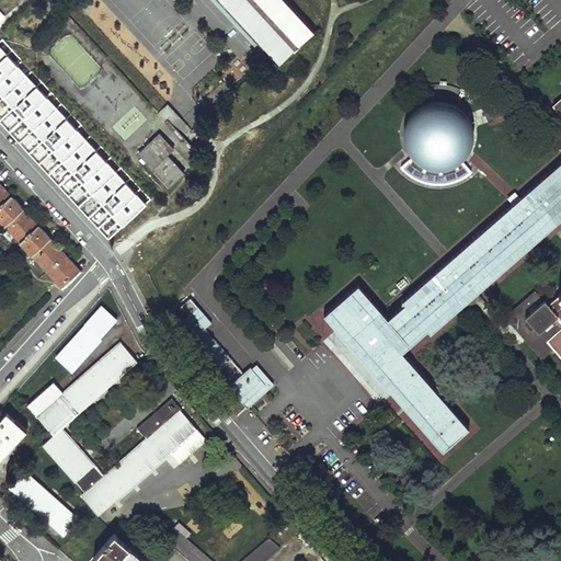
[(219,0),(271,56),(279,65),(313,32),(284,0),(219,0)]
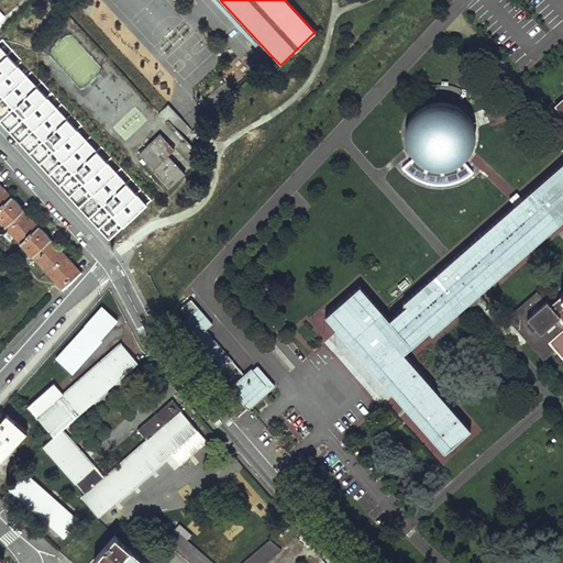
[(0,79),(1,79),(7,74),(17,65),(7,54),(0,59),(0,67),(2,69),(0,72),(0,79)]
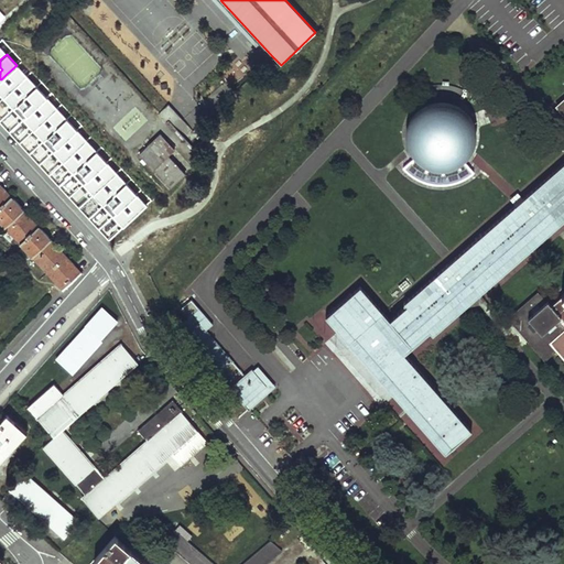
[(1,79),(0,79),(0,95),(2,97),(11,89),(17,85),(26,75),(17,65),(7,74),(12,80),(7,86),(1,79)]
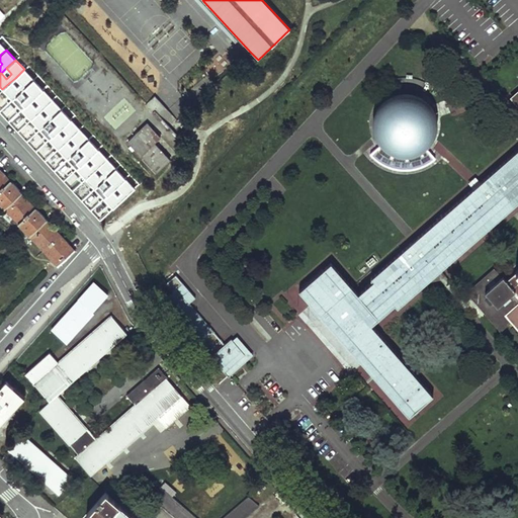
[(10,82),(2,89),(11,99),(19,92),(24,87),(33,79),(24,69),(15,78),(20,84),(15,88),(10,82)]
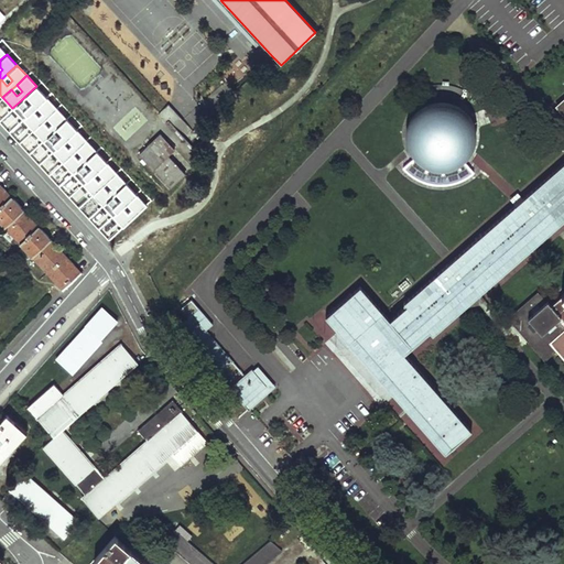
[(21,100),(12,108),(22,119),(31,111),(36,106),(46,97),(36,86),(26,95),(32,101),(26,107),(21,100)]
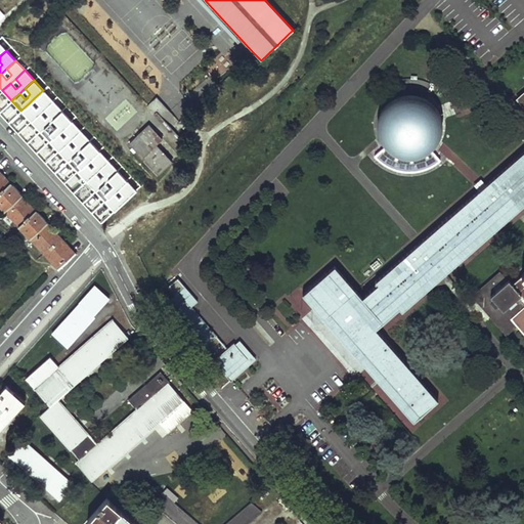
[(398,85),(401,97),(403,97),(412,97),(426,99),(431,88),(418,84),(412,84),(407,84),(398,85)]
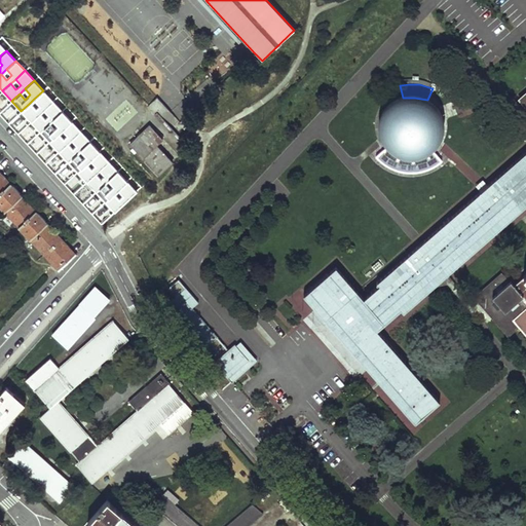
[(39,132),(0,90),(0,116),(80,199),(87,192),(80,184),(84,181),(38,133),(39,132)]
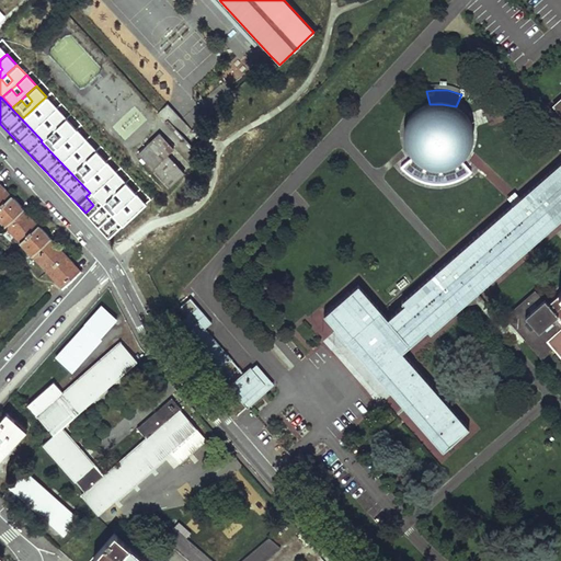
[(31,111),(22,118),(32,129),(41,122),(46,116),(56,107),(46,96),(36,105),(42,112),(36,117),(31,111)]
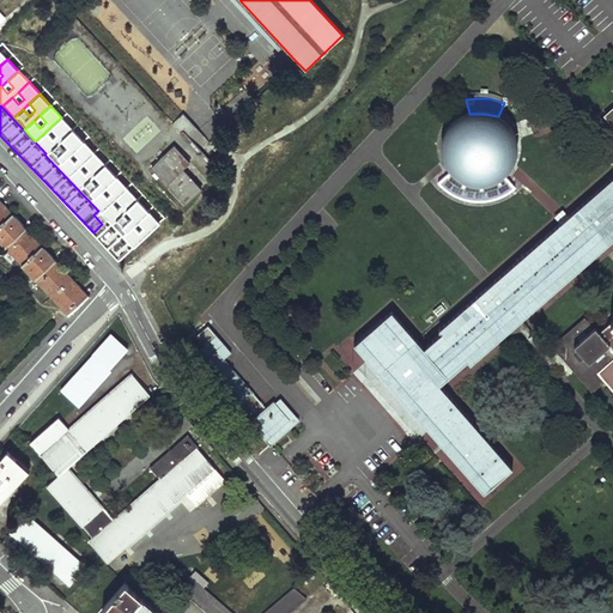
[(187,128),(192,121),(181,115),(177,122),(187,128)]
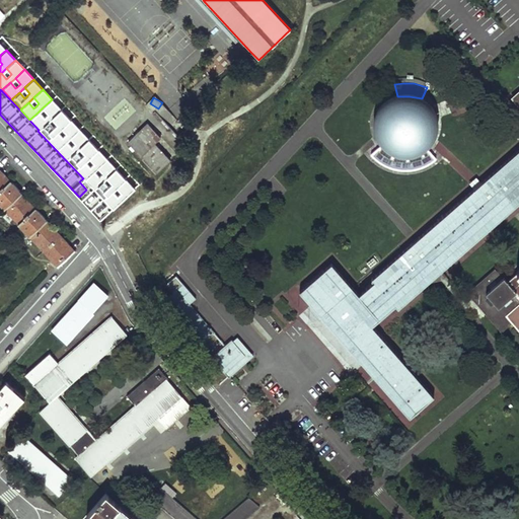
[(379,143),(369,152),(372,155),(375,158),(377,160),(383,164),(390,167),(395,168),(399,169),(404,169),(408,169),(416,169),(418,168),(423,167),(432,162),(438,158),(422,139),(423,138),(426,134),(427,130),(428,127),(429,121),(429,118),(429,115),(428,112),(426,108),(424,106),(422,103),(420,101),(416,99),(413,98),(409,98),(405,98),(401,98),(398,99),(395,101),(393,103),(390,105),(388,108),(386,113),(384,117),(383,121),(383,124),(383,128),(384,132),(385,134),(387,136),(379,143)]
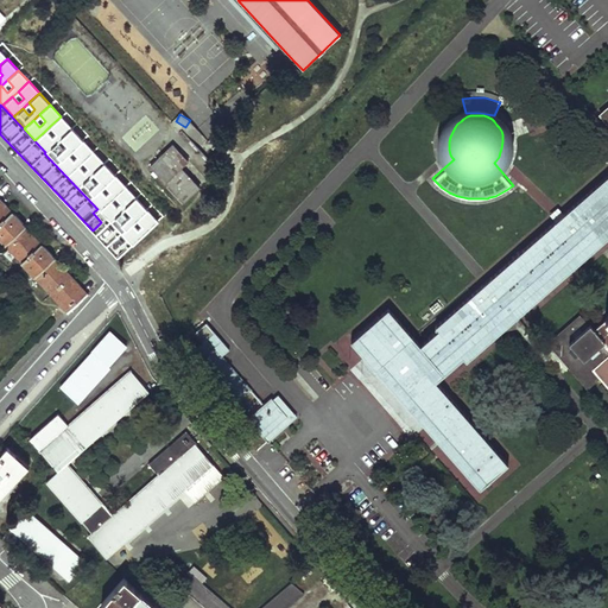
[(44,132),(35,140),(45,151),(55,143),(61,138),(71,127),(61,116),(50,126),(56,133),(50,138),(44,132)]
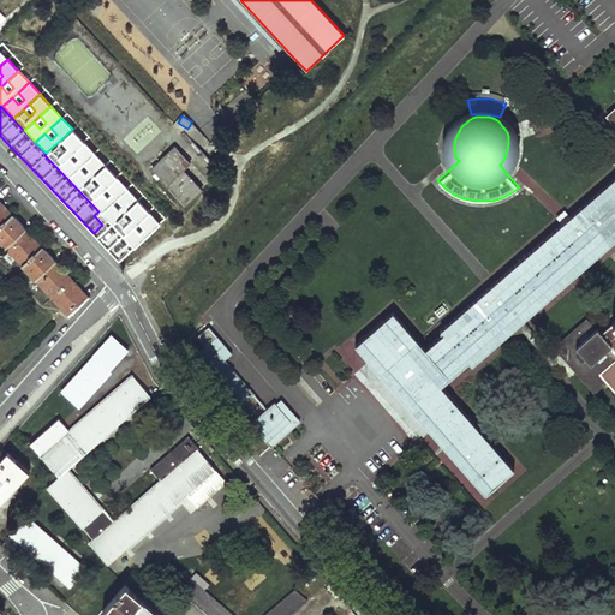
[(55,144),(46,153),(57,165),(66,156),(72,150),(83,141),(72,129),(61,139),(67,147),(61,151),(55,144)]
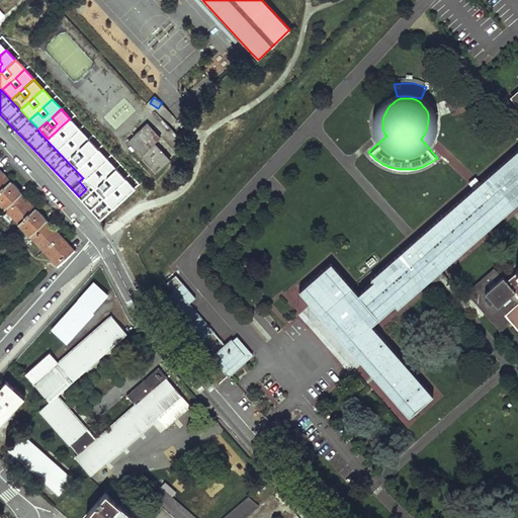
[(56,132),(48,139),(57,149),(65,142),(70,137),(79,128),(70,118),(61,126),(66,133),(61,138),(56,132)]
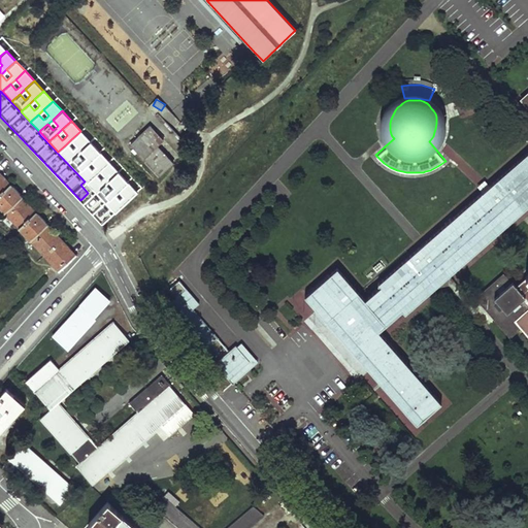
[(130,149),(134,153),(136,151),(158,174),(170,162),(155,144),(161,138),(149,125),(129,143),(132,146),(130,149)]
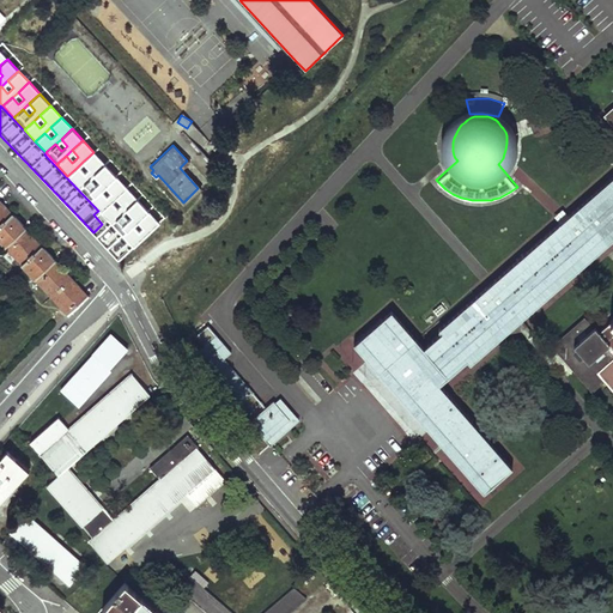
[(77,168),(67,176),(78,187),(87,178),(93,174),(104,163),(93,152),(83,162),(89,169),(83,174),(77,168)]
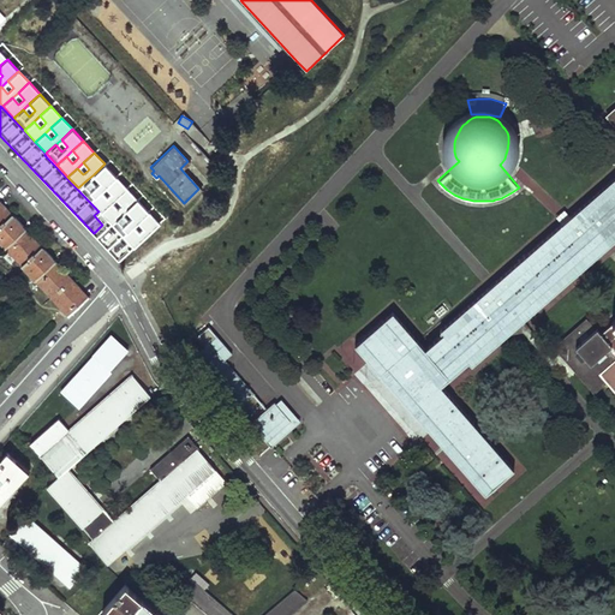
[(88,179),(78,187),(89,199),(99,191),(105,186),(115,175),(105,163),(94,174),(100,181),(94,186),(88,179)]
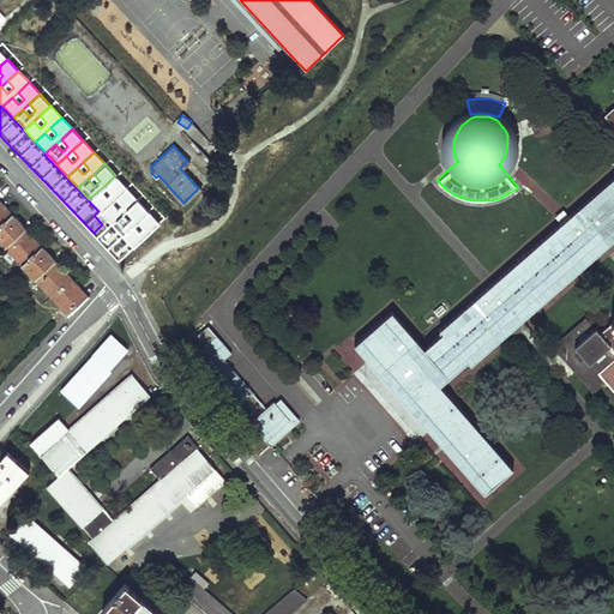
[(98,191),(89,199),(100,211),(109,203),(115,197),(126,187),(115,175),(104,186),(110,193),(104,198),(98,191)]
